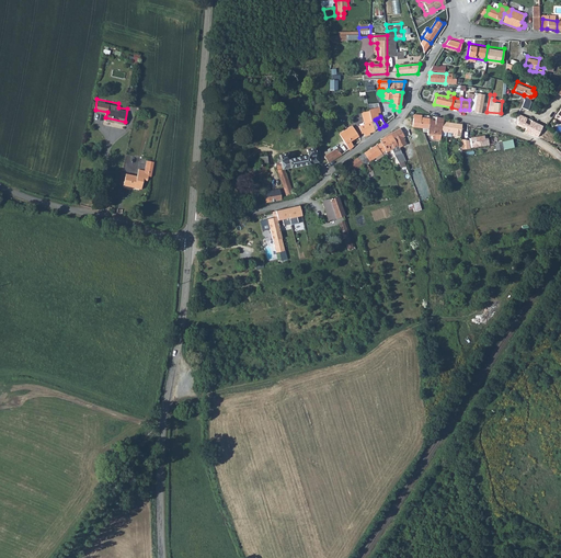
[(414,116),(413,120),(412,129),(419,129),(426,131),(428,121),(421,120),(422,116),(414,116)]
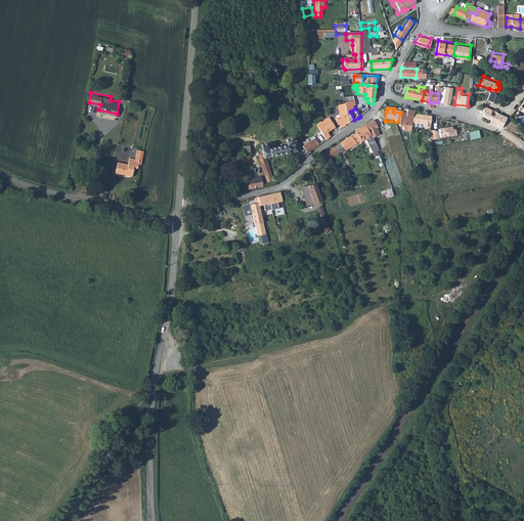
[(398,122),(413,124),(413,122),(415,114),(415,111),(407,110),(407,114),(400,113),(398,122)]
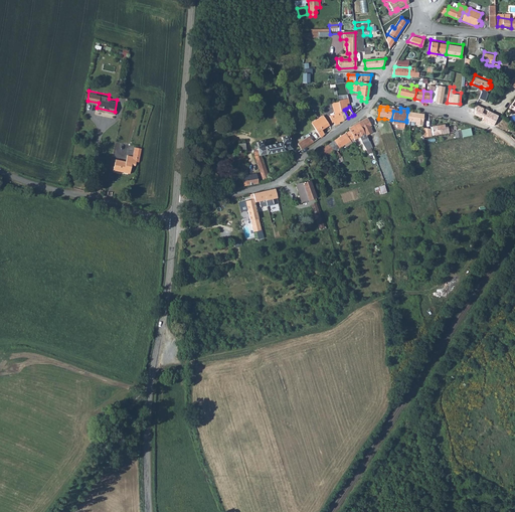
[(340,112),(344,120),(348,118),(344,110),(340,112)]
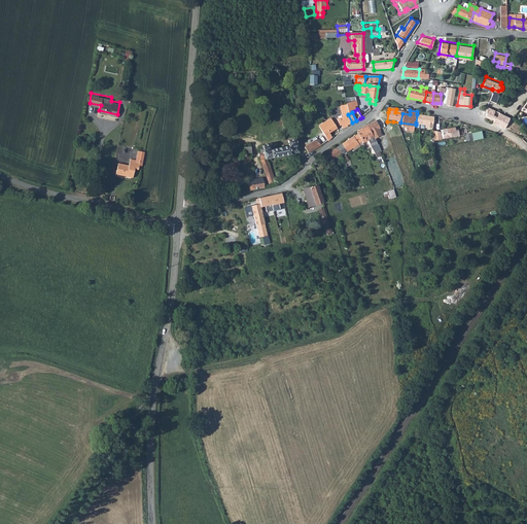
[(380,113),(379,117),(380,123),(387,123),(387,121),(388,112),(380,113)]
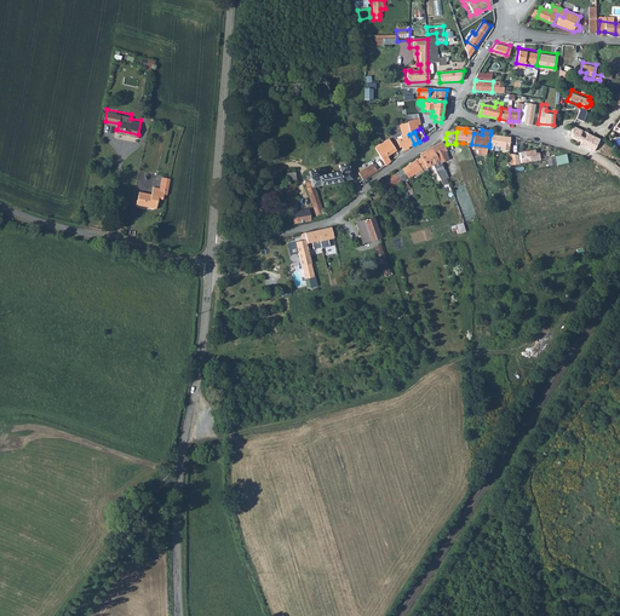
[(414,144),(409,134),(403,137),(408,148),(414,144)]
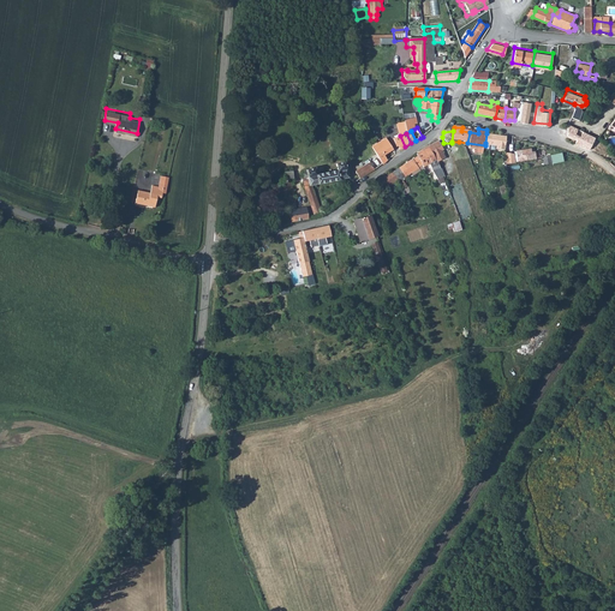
[(502,136),(494,135),(493,144),(497,145),(497,149),(502,149),(502,136)]
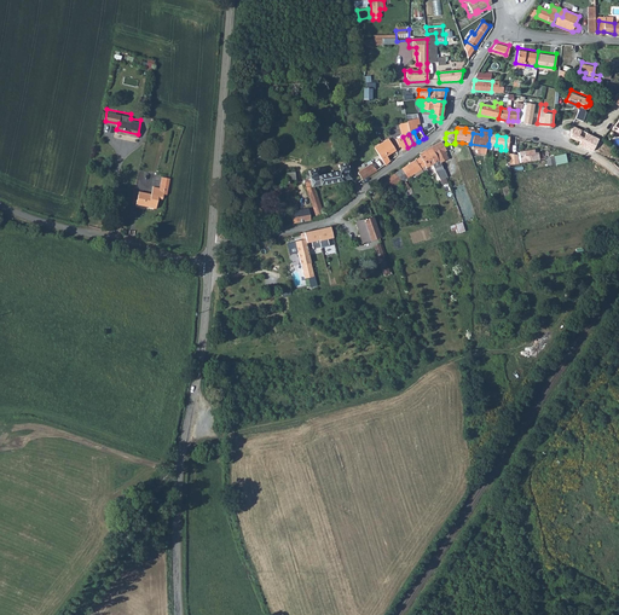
[(408,148),(403,137),(401,138),(395,140),(399,148),(401,146),(404,151),(406,150),(409,149),(408,148)]
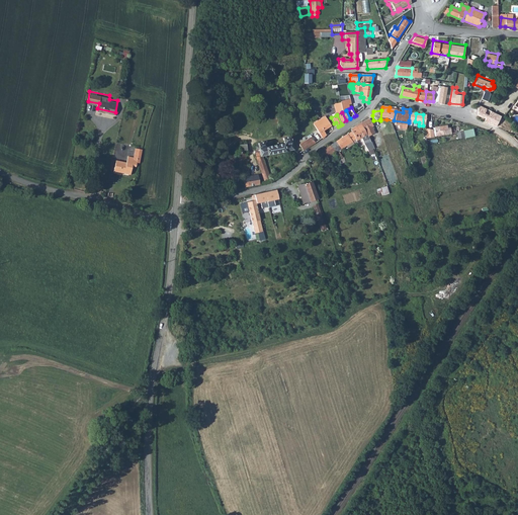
[(328,122),(325,117),(318,122),(321,127),(328,122)]
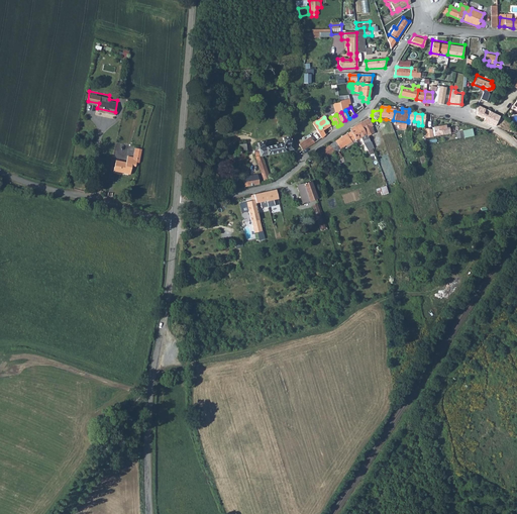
[(367,135),(359,138),(363,147),(372,143),(369,136),(374,134),(371,128),(373,127),(370,119),(362,122),(365,130),(367,135)]
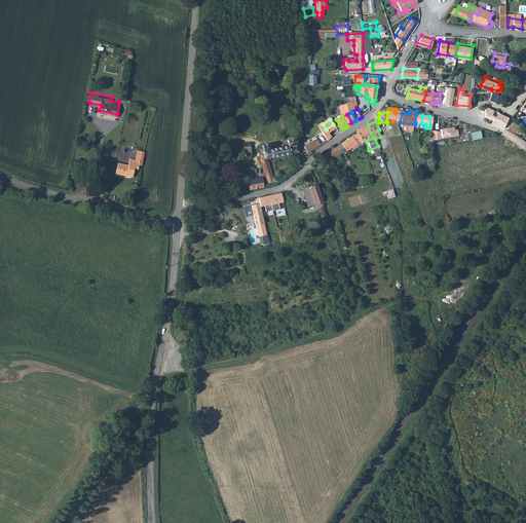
[(326,129),(323,124),(318,127),(328,141),(332,138),(329,135),(336,129),(333,124),(326,129)]
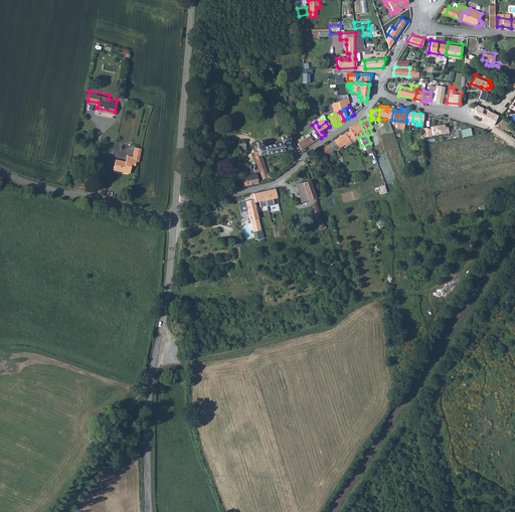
[(363,130),(360,122),(354,125),(349,129),(349,131),(352,136),(363,130)]
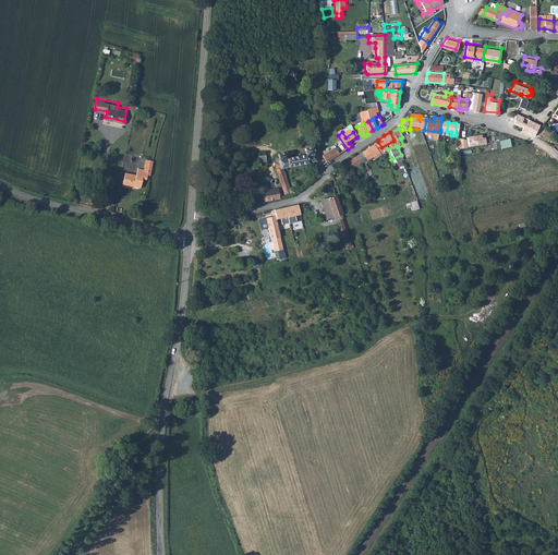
[(485,132),(469,134),(470,144),(486,141),(485,132)]
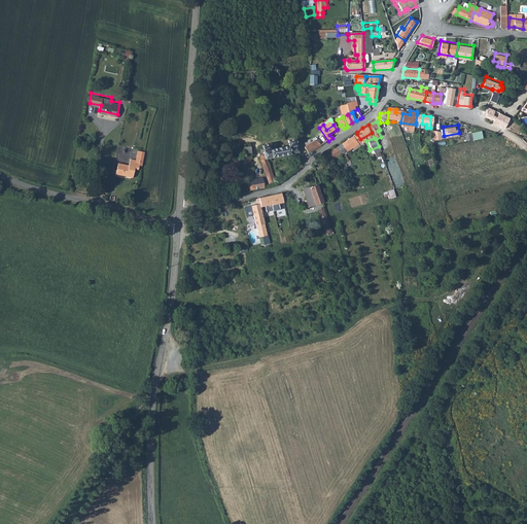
[(471,131),(464,132),(466,139),(473,137),(471,131)]
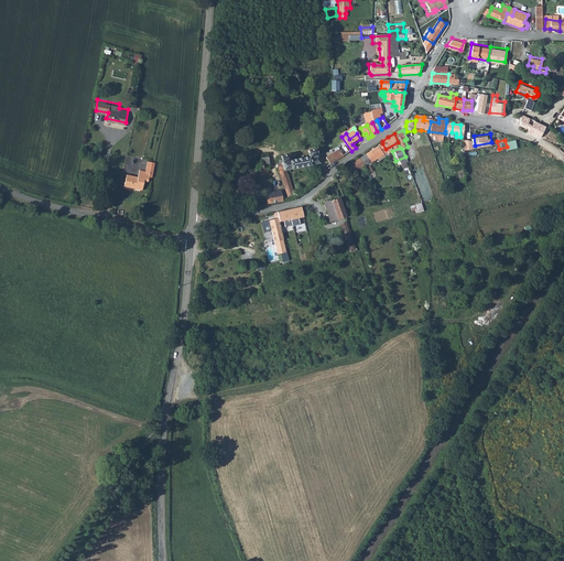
[(359,159),(365,166),(368,175),(372,173),(369,165),(376,161),(378,163),(386,159),(382,150),(386,149),(382,143),(359,159)]
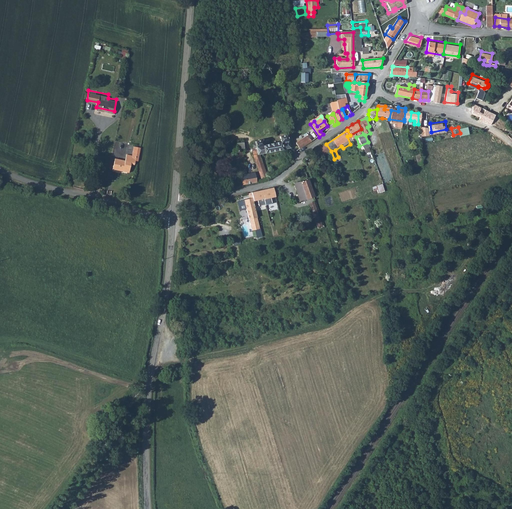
[(252,145),(253,148),(251,148),(260,182),(265,181),(259,157),(291,149),(287,134),(279,136),(280,141),(263,145),(262,140),(255,141),(255,144),(252,145)]
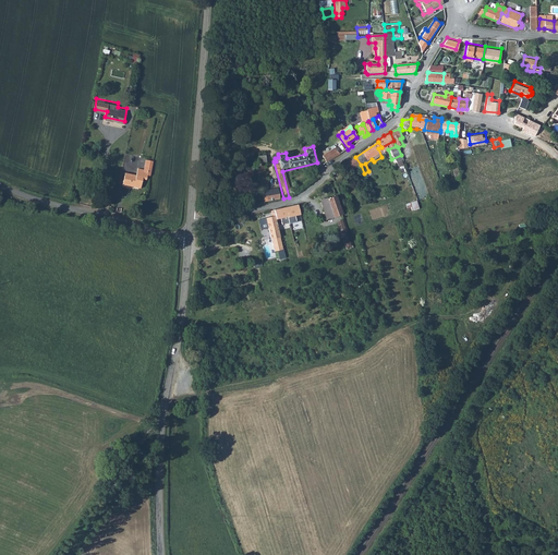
[(340,155),(336,147),(323,157),(327,164),(340,155)]
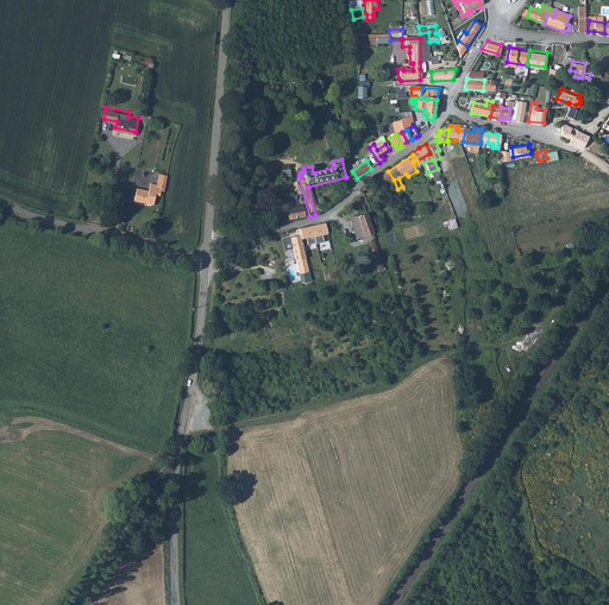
[(278,172),(288,221),(306,218),(303,207),(294,209),(288,180),(290,178),(289,170),(278,172)]
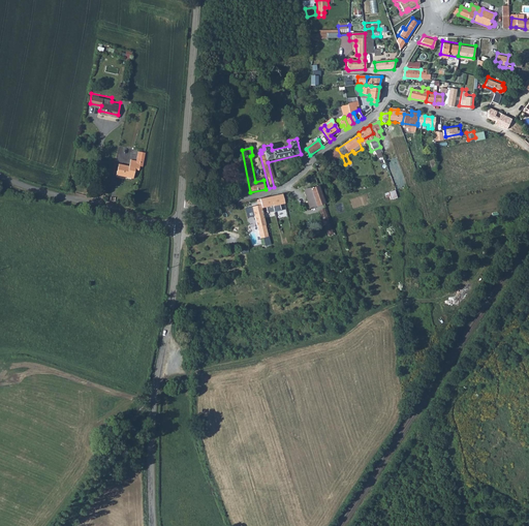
[(141,163),(143,163),(146,150),(138,149),(136,158),(130,157),(129,163),(119,161),(117,172),(133,176),(135,167),(139,167),(141,163)]
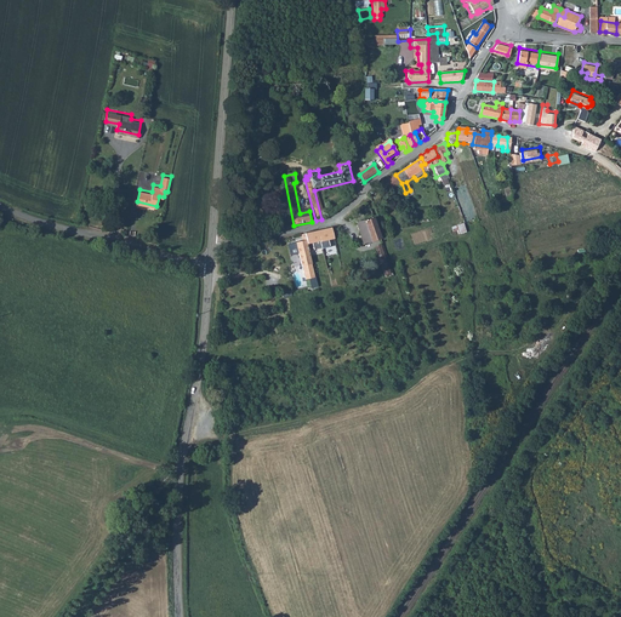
[(402,183),(396,175),(382,183),(387,193),(402,183)]
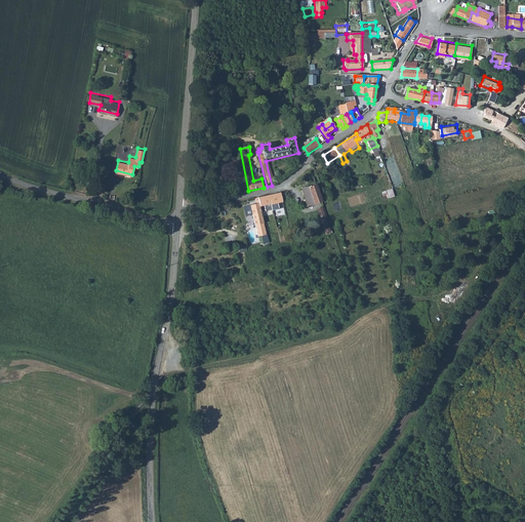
[(327,163),(323,155),(317,160),(320,167),(327,163)]
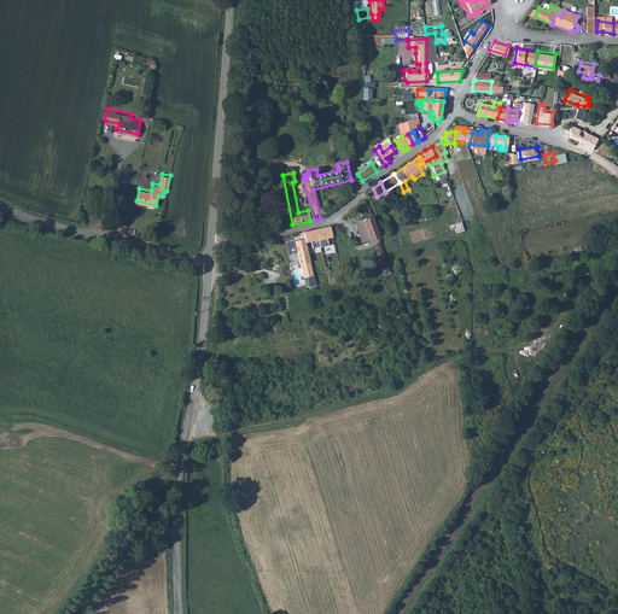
[(453,217),(456,229),(464,228),(461,215),(453,217)]
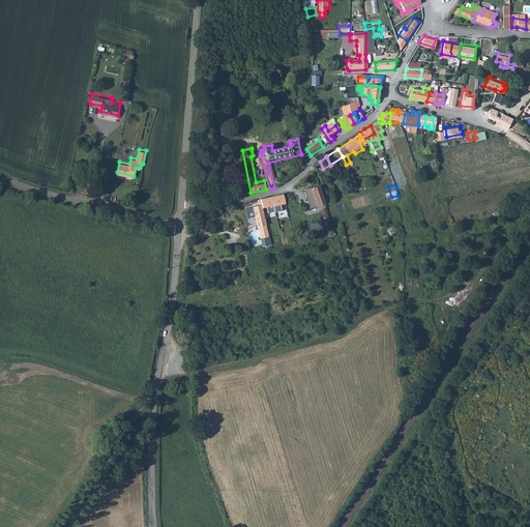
[(305,189),(312,209),(325,204),(319,186),(312,189),(312,188),(305,189)]
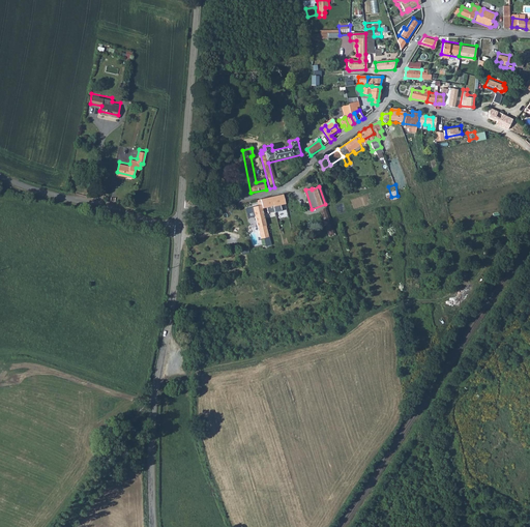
[(260,196),(260,200),(262,205),(272,203),(272,204),(286,201),(283,192),(260,196)]
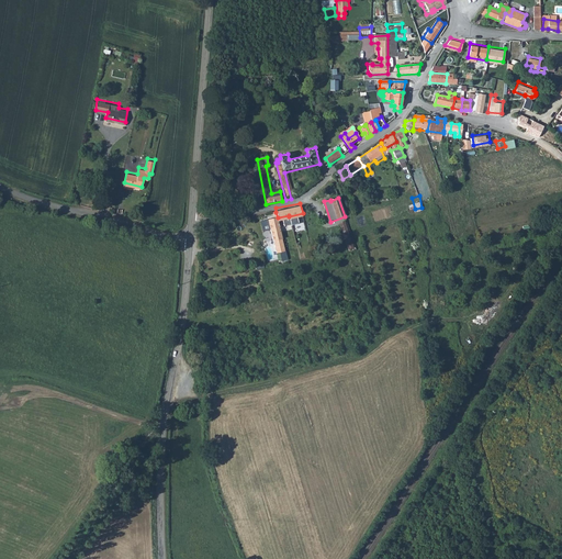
[(273,242),(274,241),(282,239),(278,217),(276,212),(273,212),(274,215),(267,216),(260,217),(262,228),(270,227),(273,242)]
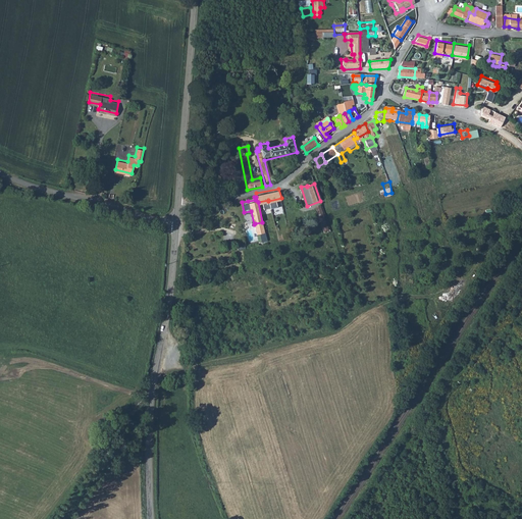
[(320,206),(315,208),(323,231),(328,230),(320,206)]
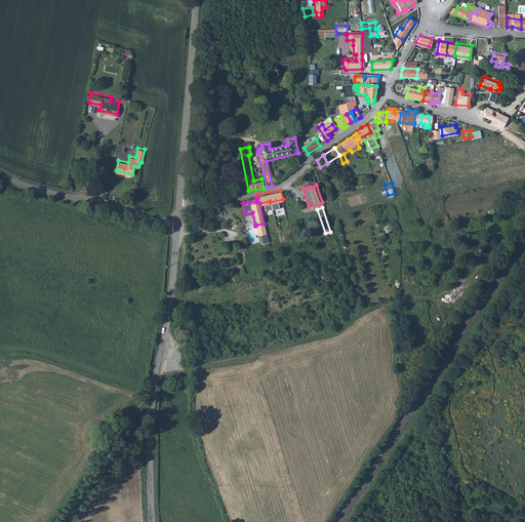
[(258,237),(267,235),(265,227),(257,229),(258,237)]
